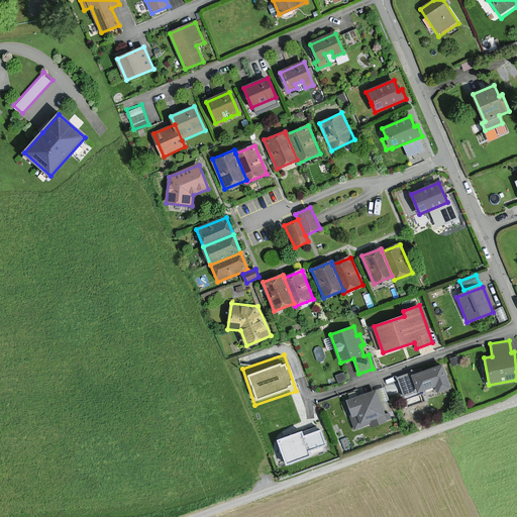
[(399,380),(405,397),(417,393),(436,386),(438,393),(450,388),(442,365),(411,376),(399,380)]
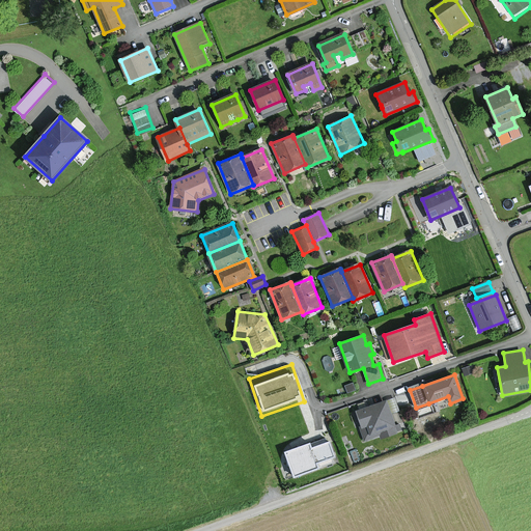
[(389,400),(350,414),(361,445),(379,439),(381,444),(401,437),(389,400)]
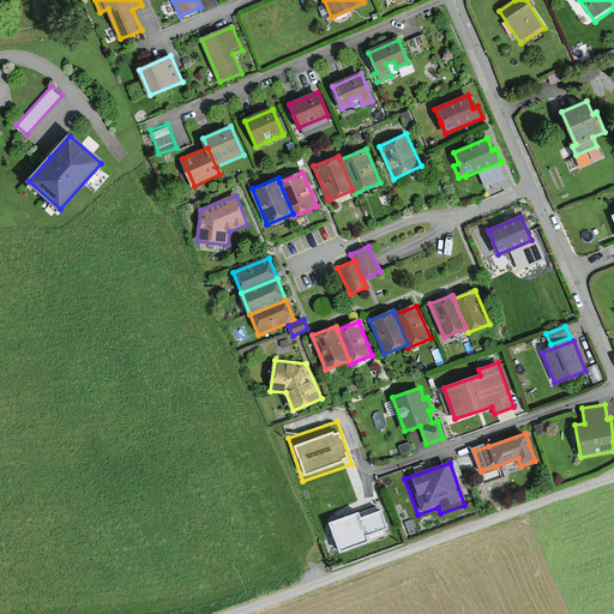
[(362,512),(331,523),(342,554),(372,545),(368,536),(390,529),(384,511),(365,518),(362,512)]
